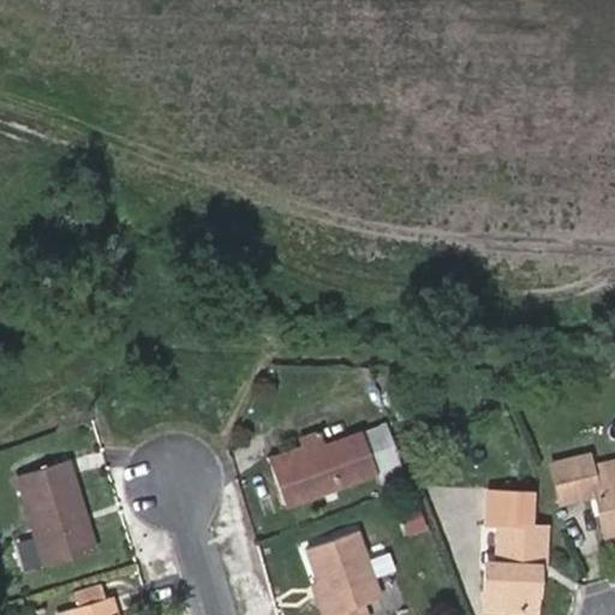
[(386,423),(363,431),(376,467),(382,484),(406,476),(386,423)]
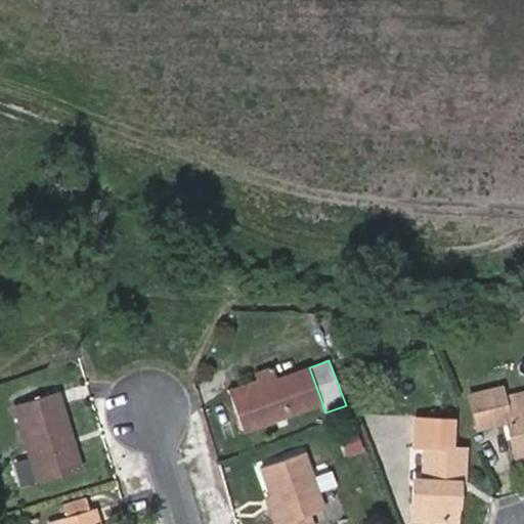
[(227,387),(230,395),(276,379),(270,365),(255,372),(256,377),(227,387)]
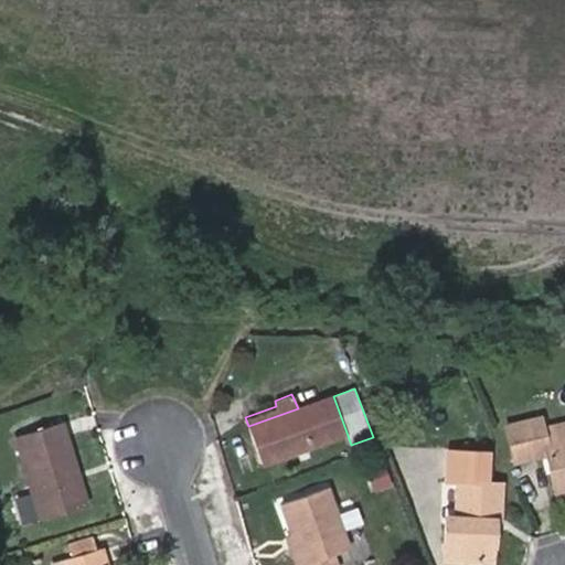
[(298,408),(248,426),(262,461),(345,429),(333,396),(298,408)]
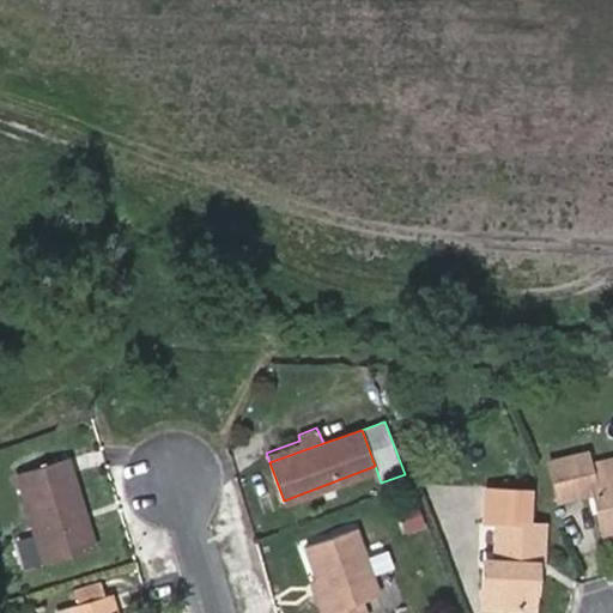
[(587,491),(594,532),(612,527),(612,457),(582,463),(580,451),(545,459),(552,497),(587,491)]
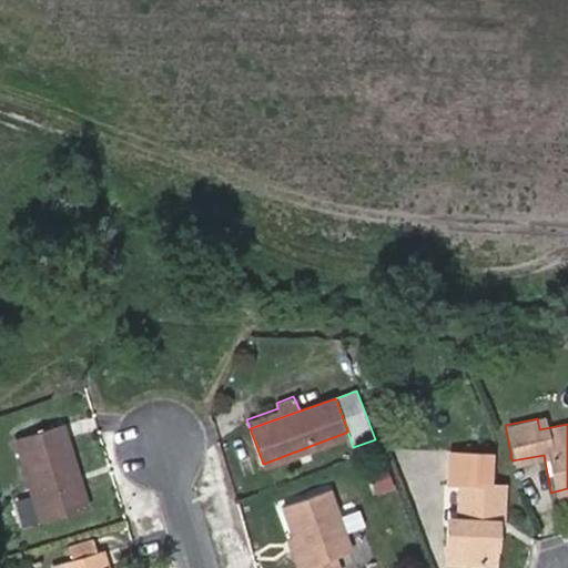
[(61,425),(17,438),(42,521),(88,508),(61,425)]
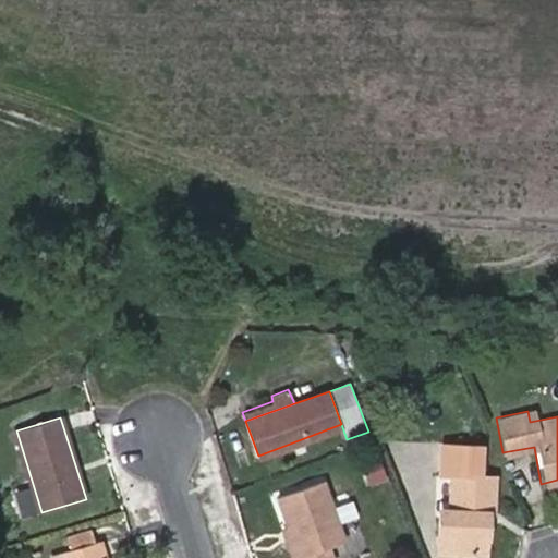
[(448,510),(438,510),(436,552),(481,553),(483,511),(490,511),(492,476),(476,475),(477,446),(441,443),(438,478),(449,480),(448,502),(448,510)]
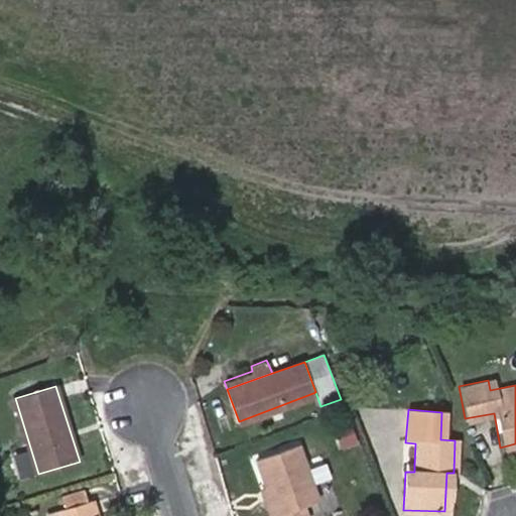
[(257,460),(267,487),(277,515),(274,515),(307,515),(304,506),(317,500),(312,485),(332,478),(327,462),(306,469),(298,445),(257,460)]
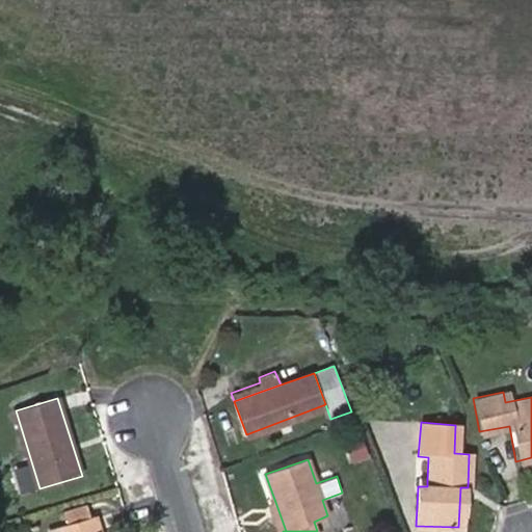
[(418,478),(418,486),(427,486),(427,479),(418,478)]
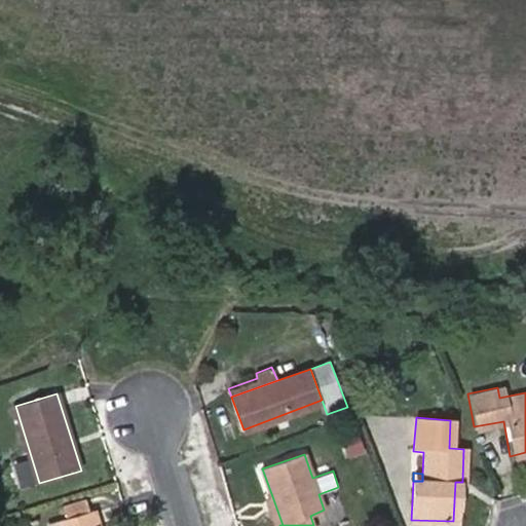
[(279,525),(283,525),(272,496),(266,498),(276,525),(279,525)]
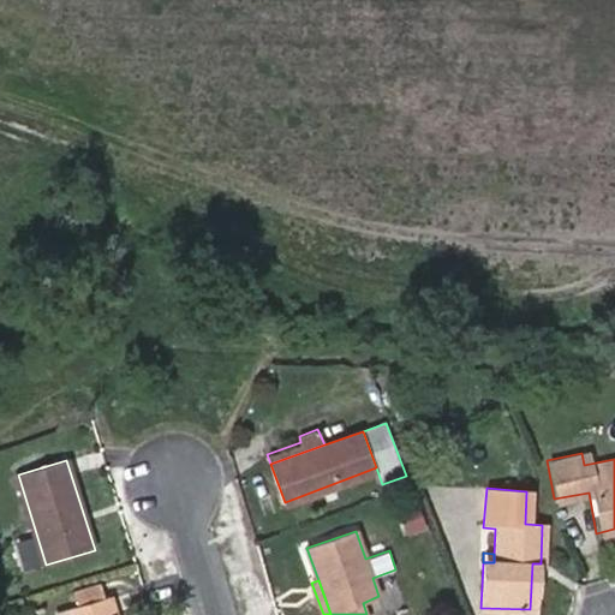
[(66,592),(71,608),(105,598),(100,583),(66,592)]
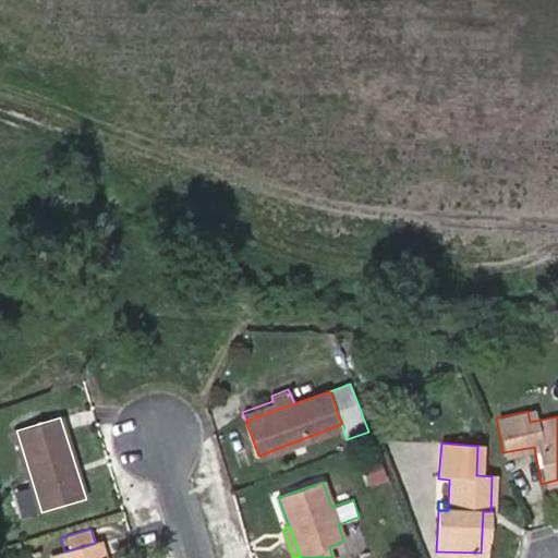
[(101,557),(106,557),(100,541),(95,543),(64,552),(51,555),(52,557),(101,557)]
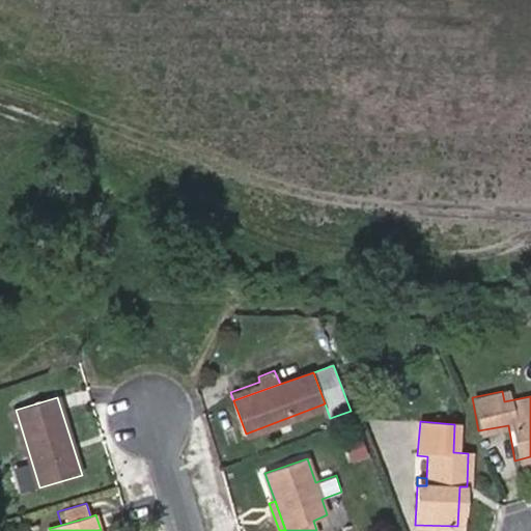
[(333,530),(334,530),(331,520),(319,524),(322,530),(333,530)]
